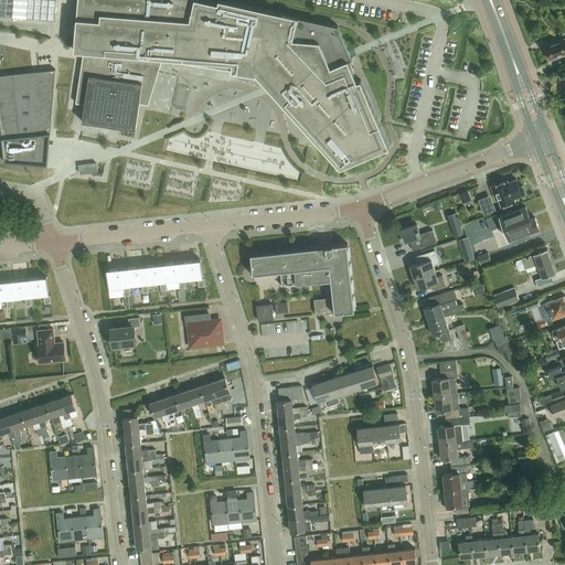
[(56,0),(0,0),(0,17),(55,21),(56,0)]
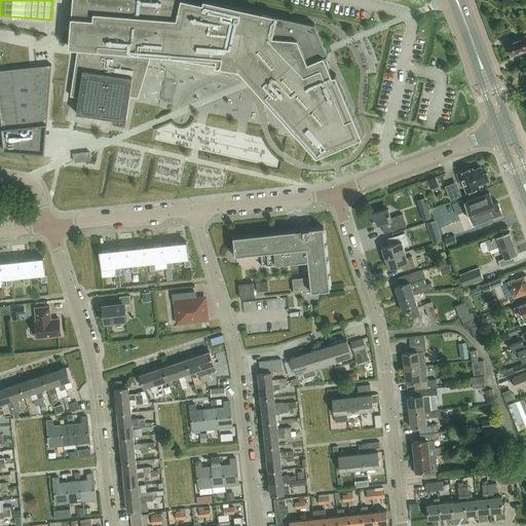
[(203,0),(203,3),(190,0),(73,0),(69,47),(78,48),(71,96),(79,98),(77,113),(126,121),(130,97),(139,98),(151,57),(239,70),(316,156),(363,137),(336,74),(333,76),(325,57),(327,55),(314,24),(208,0),(203,0)]
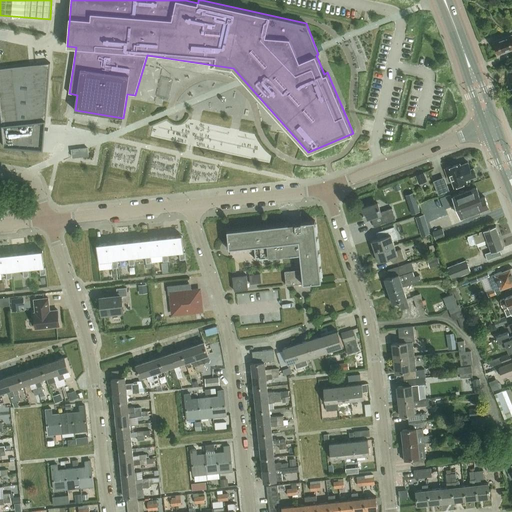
[(511,35),(494,42),(498,53),(511,48),(511,35)]
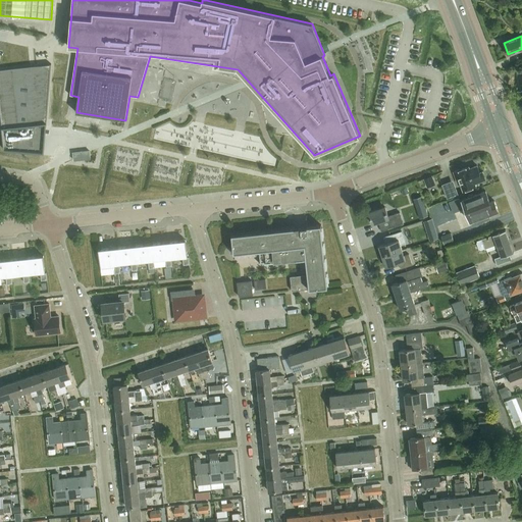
[(50,64),(0,69),(0,114),(4,151),(42,153),(46,131),(50,64)]
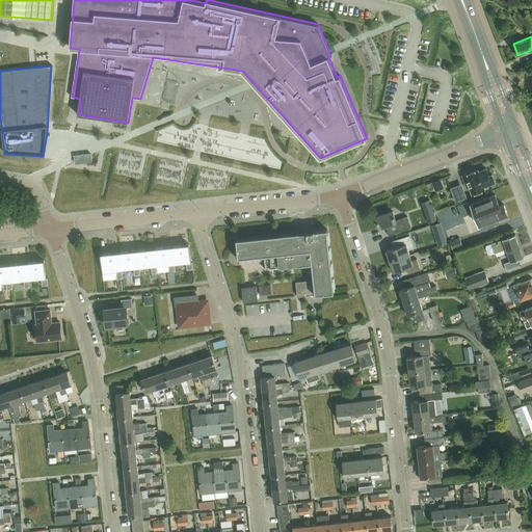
[(90,154),(75,156),(75,162),(76,164),(91,162),(91,156),(90,154)]
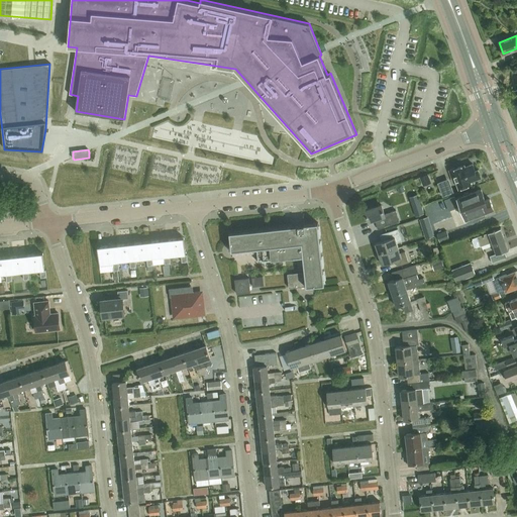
[(471,182),(481,177),(479,170),(476,171),(473,164),(466,167),(464,165),(449,171),(454,183),(456,182),(459,189),(472,184),(471,182)]
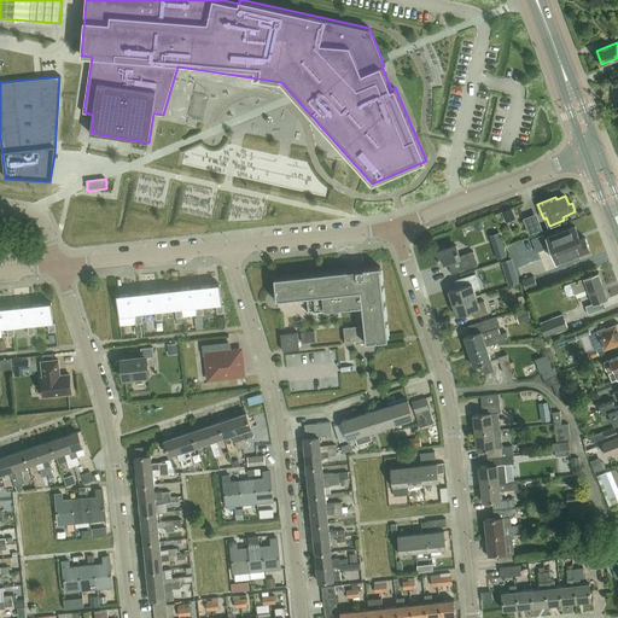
[(506,220),(516,216),(512,208),(502,213),(506,220)]
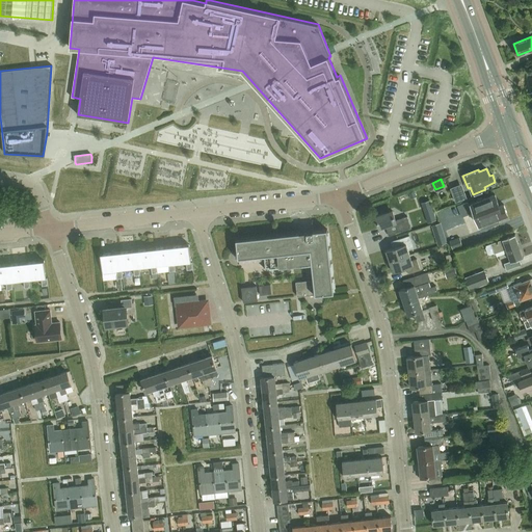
[(495,194),(471,204),(470,204),(478,225),(488,221),(489,225),(500,222),(498,217),(507,214),(504,204),(499,206),(495,194)]
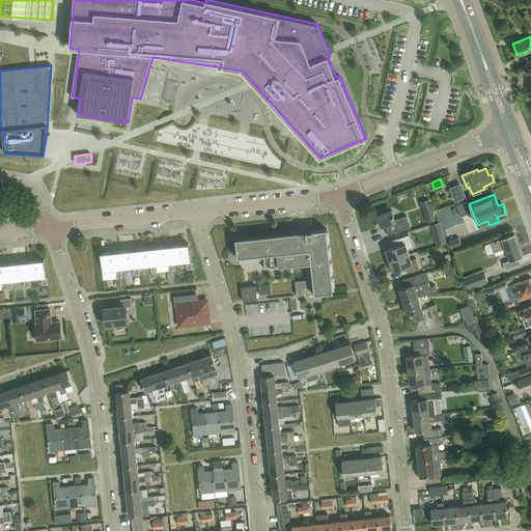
[(467,202),(457,205),(462,217),(471,214),(467,202)]
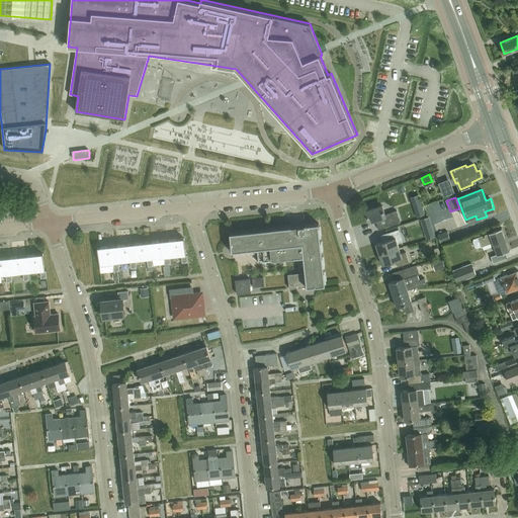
[(421,201),(413,204),(417,217),(425,214),(421,201)]
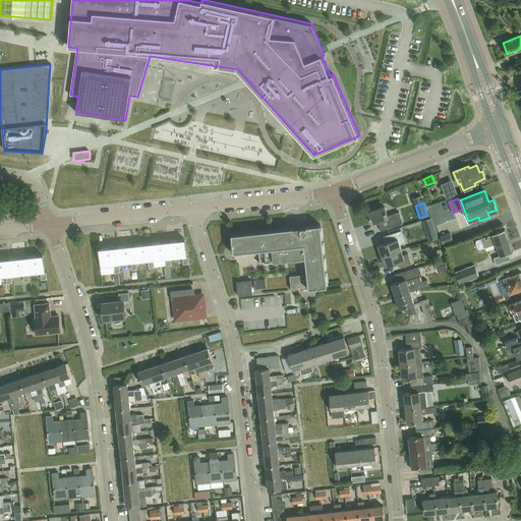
[(385,207),(368,213),(372,224),(379,222),(382,231),(390,228),(403,223),(399,212),(388,216),(385,207)]
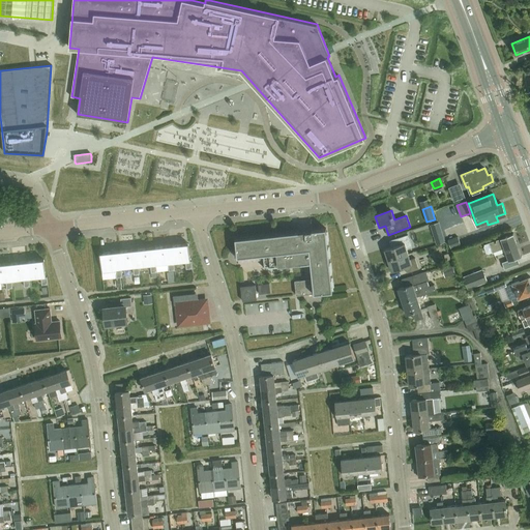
[(333,292),(326,229),(236,238),(238,257),(268,254),(269,267),(312,262),(313,278),(295,281),(297,295),(333,292)]
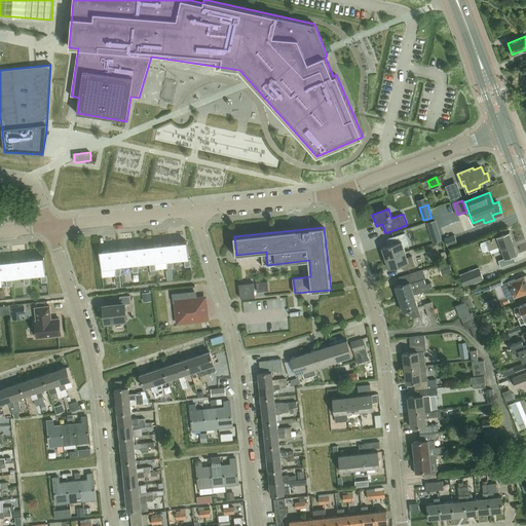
[(514,255),(518,254),(510,231),(497,236),(481,242),(481,245),(483,252),(485,252),(489,251),(500,247),(505,258),(498,261),(501,267),(516,262),(514,255)]
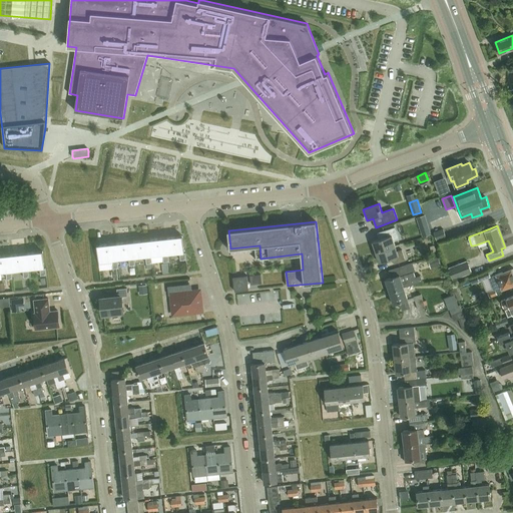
[(377,252),(396,246),(394,240),(399,239),(396,228),(384,232),(386,237),(373,242),(377,252)]
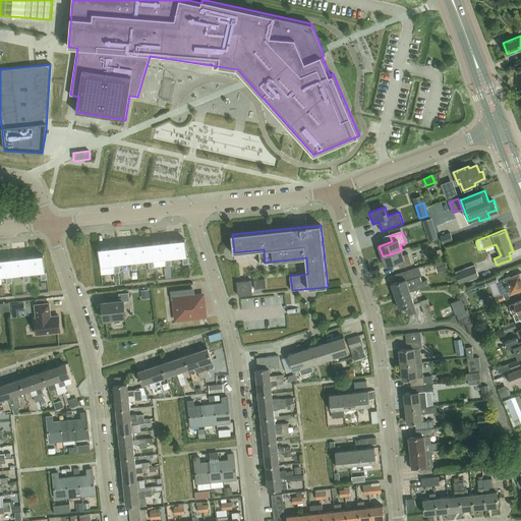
[(443,244),(453,241),(450,232),(441,236),(443,244)]
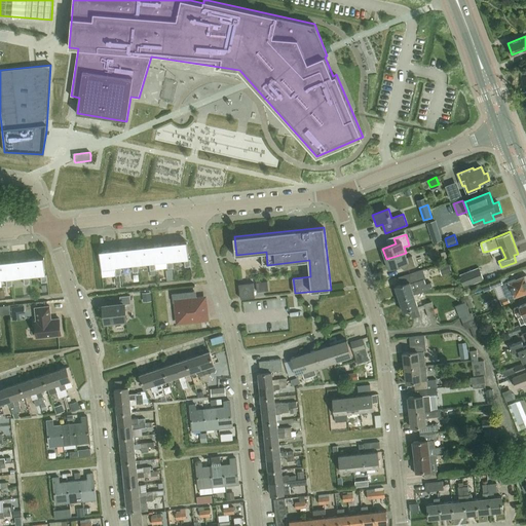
[(191,259),(190,259),(188,241),(171,243),(173,262),(184,261),(185,267),(192,266),(191,259)]
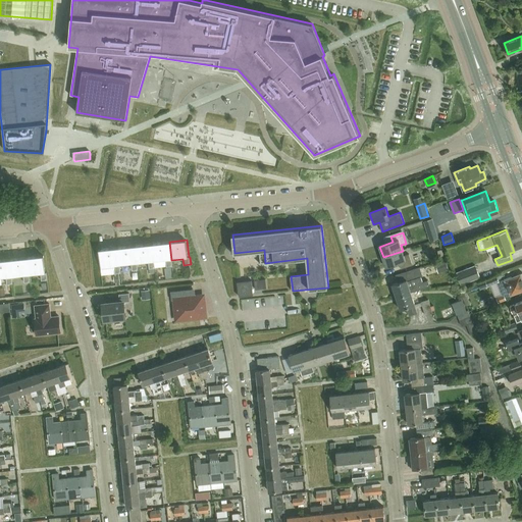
[(172,266),(171,260),(169,242),(152,244),(154,262),(165,261),(166,267),(172,266)]
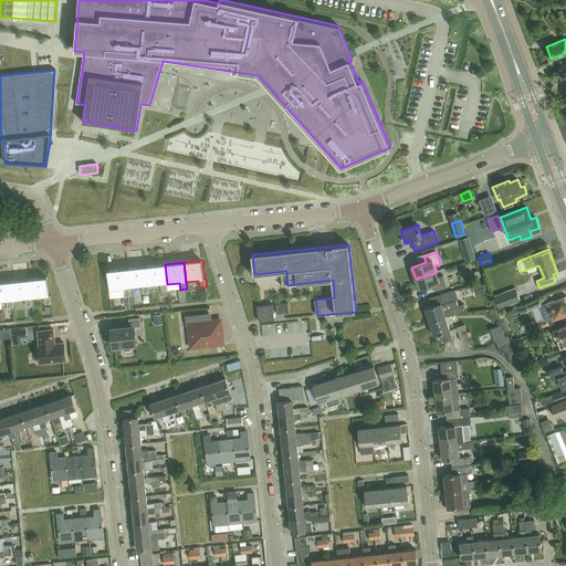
[(168,291),(167,284),(165,264),(146,266),(148,286),(160,284),(161,292),(168,291)]
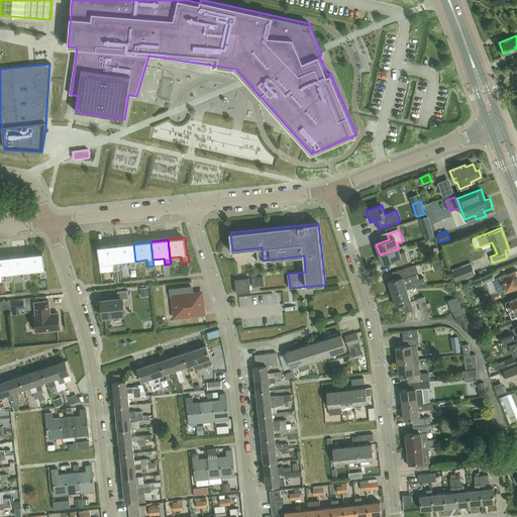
[(136,268),(135,262),(133,243),(117,244),(117,245),(118,263),(129,262),(130,268),(136,268)]
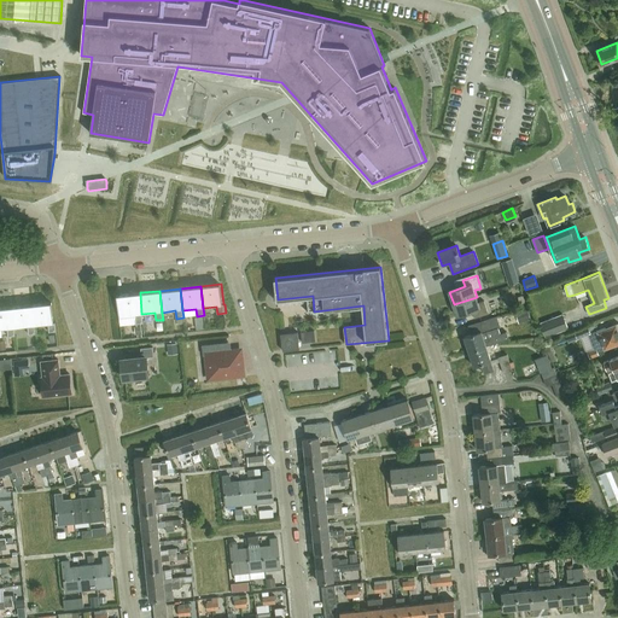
[(141,314),(140,293),(140,292),(117,295),(120,318),(135,316),(135,324),(136,324),(141,324),(143,324),(141,314)]
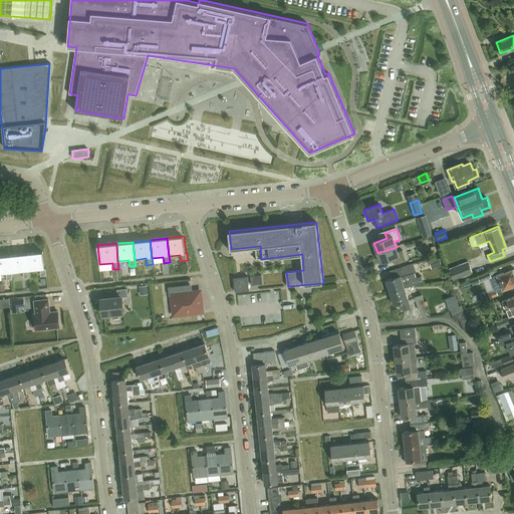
[(395,265),(407,262),(404,251),(399,252),(397,247),(377,253),(380,263),(394,259),(395,265)]
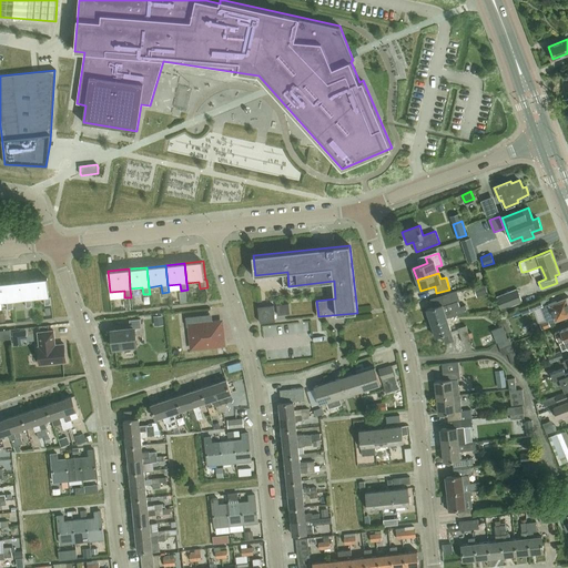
[(51,305),(50,297),(49,279),(28,280),(30,300),(32,300),(43,298),(44,305),(51,305)]
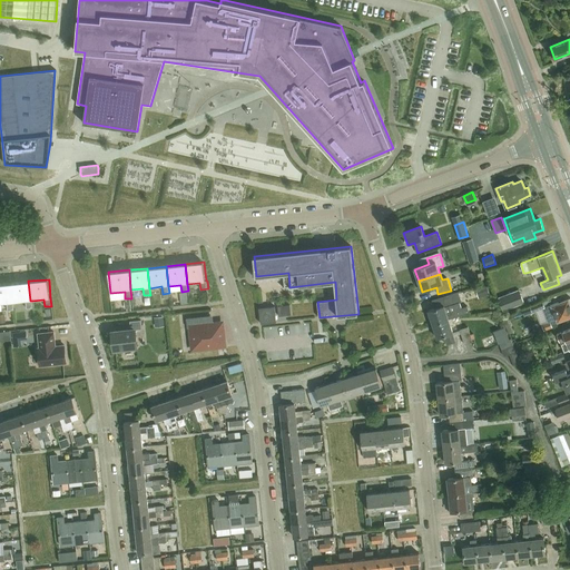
[(30,301),(28,281),(9,283),(11,303),(13,303),(26,302),(26,308),(32,308),(32,301),(30,301)]
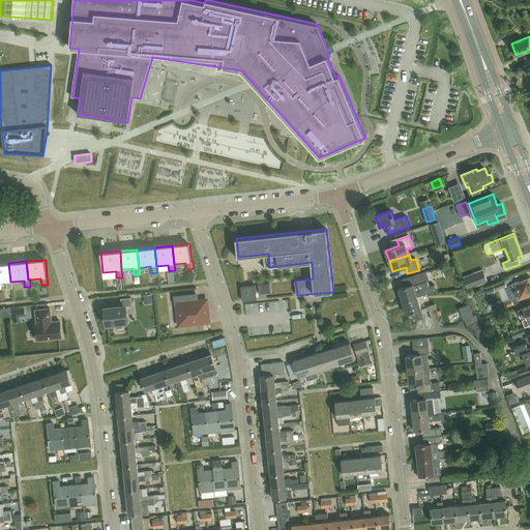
[(10,282),(8,263),(0,264),(0,283),(6,283),(6,289),(12,288),(12,282),(10,282)]
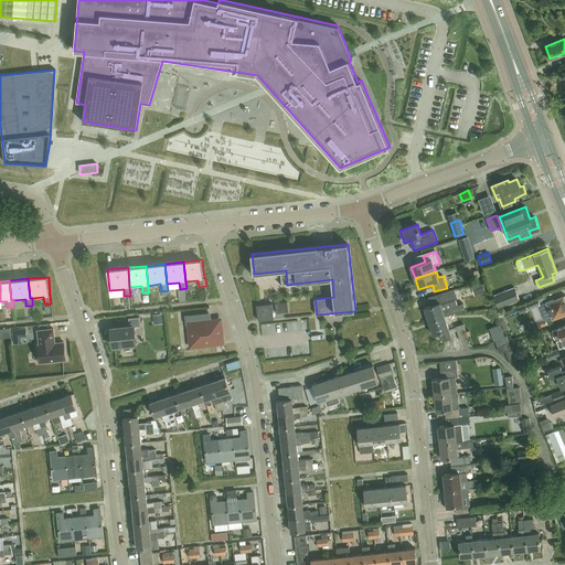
[(482,284),(471,287),(475,296),(477,295),(486,291),(482,284)]
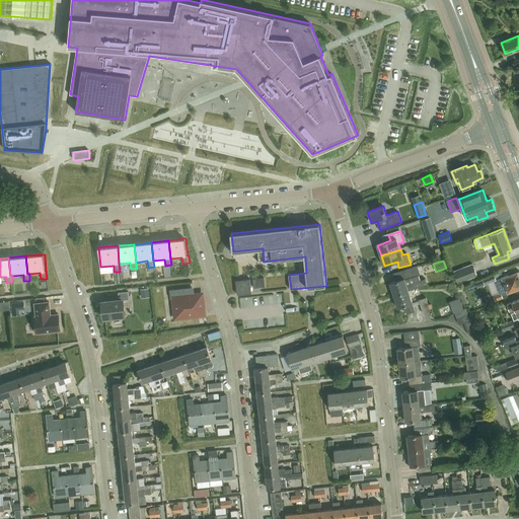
[(472,265),(454,272),(458,283),(477,276),(472,265)]
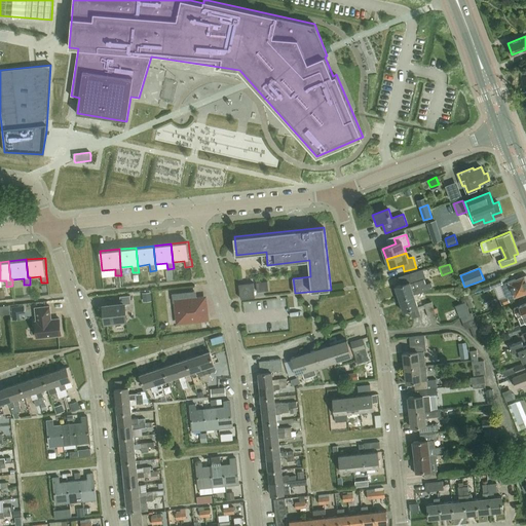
[(400,300),(415,295),(434,289),(431,283),(426,285),(424,279),(427,278),(424,269),(410,274),(413,282),(396,288),(400,300)]
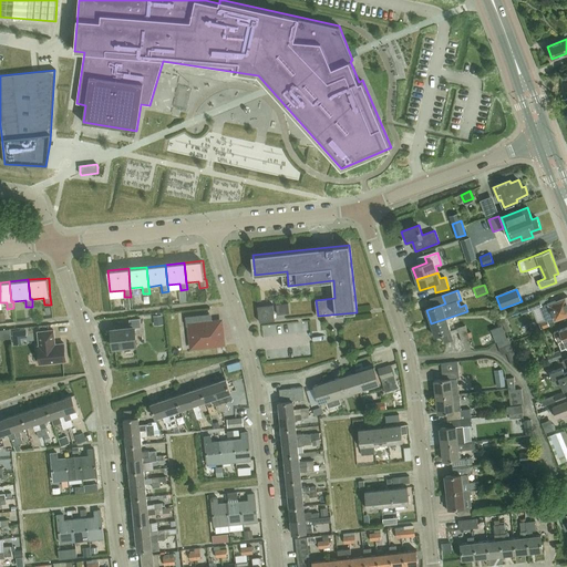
[(548,303),(543,306),(549,322),(555,320),(566,316),(566,297),(556,301),(556,300),(548,303)]
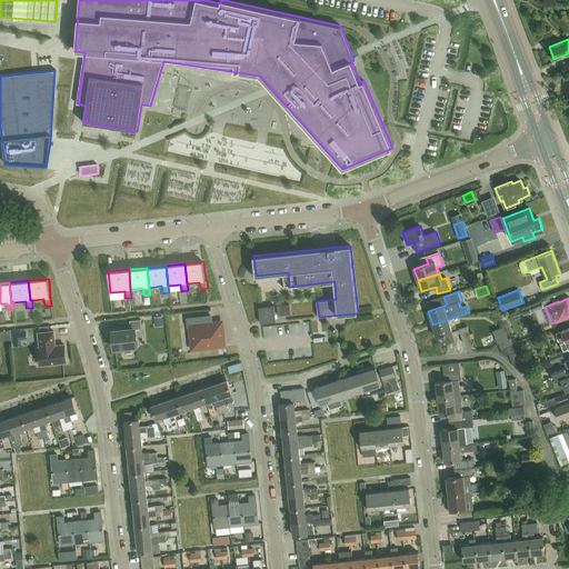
[(541,301),(529,306),(531,311),(543,307),(545,307),(541,300),(541,301)]
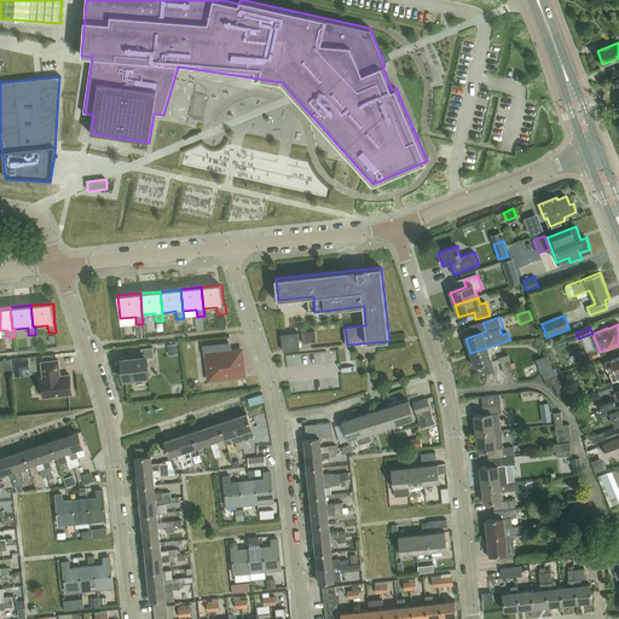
[(314,331),(301,333),(302,343),(316,342),(314,331)]
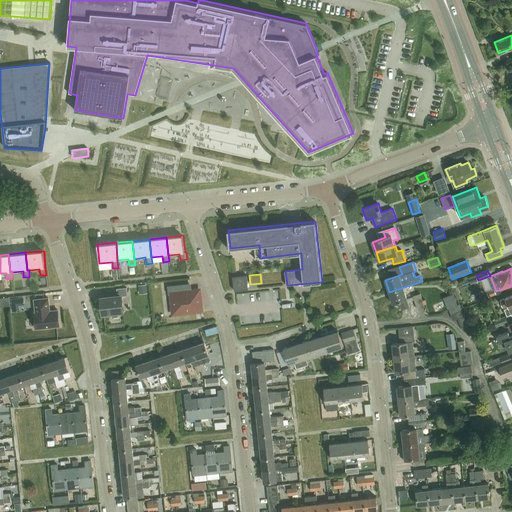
[(246,276),(233,277),(235,290),(248,289),(246,276)]
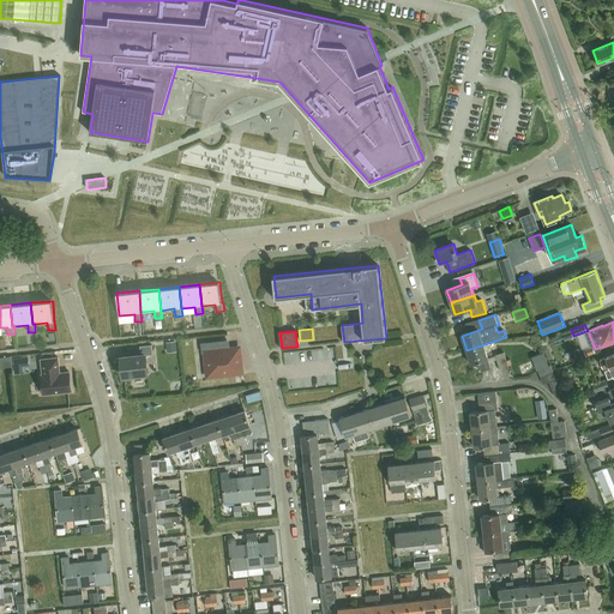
[(546,341),(542,342),(548,360),(553,359),(546,341)]
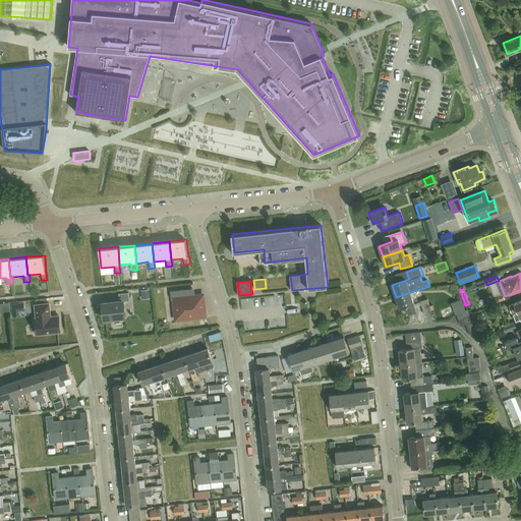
[(186,298),(186,297),(185,290),(171,291),(172,299),(175,299),(177,319),(206,315),(204,296),(186,298)]
